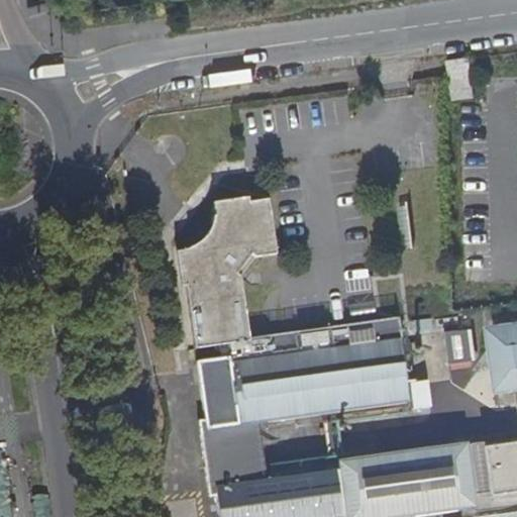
[(277,253),(269,197),(216,206),(216,216),(212,228),(206,236),(196,244),(183,248),(197,347),(218,345),(249,340),(241,277),(235,273),(249,253),(253,256),(277,253)]
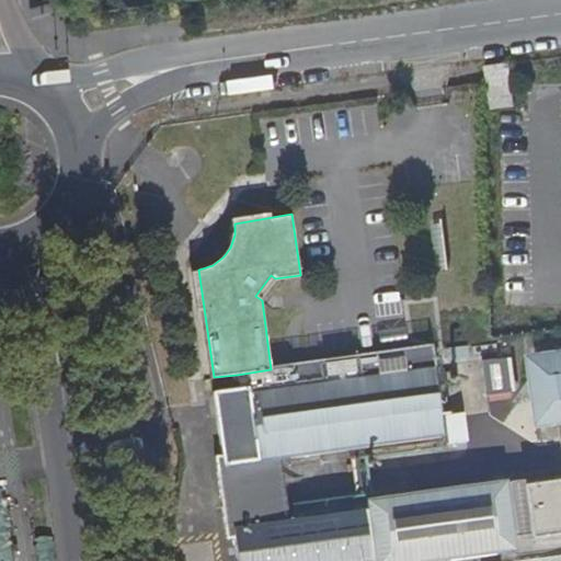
[(359,560),(496,541),(494,493),(330,514),(329,506),(317,507),(317,515),(290,519),(278,522),(272,456),(282,455),(442,434),(431,346),(271,369),(237,375),(238,386),(215,389),(222,454),(216,455),(226,537),(236,536),(238,560),(359,560)]
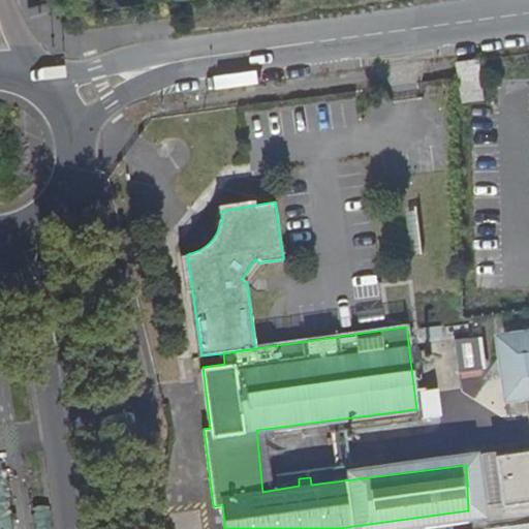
[(528,328),(518,330),(525,396),(528,396),(528,407),(528,328)]
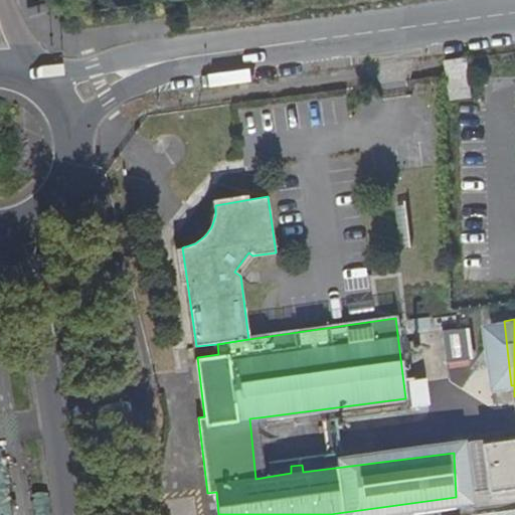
[(467,326),(441,329),(446,361),(472,358),(467,326)]
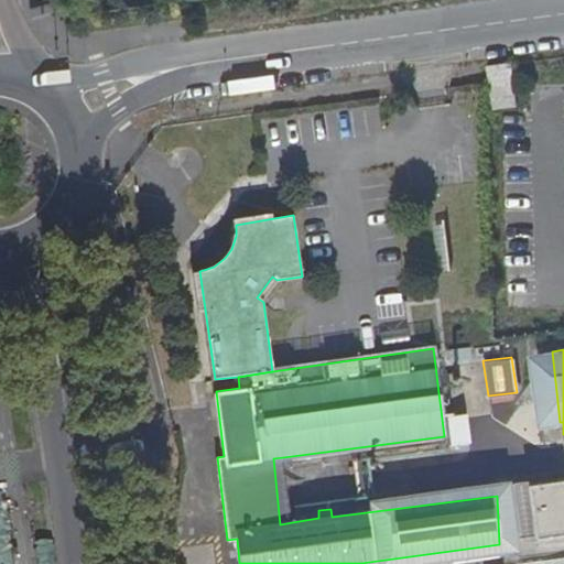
[(280,524),(292,522),(283,457),(273,458),(280,524)]
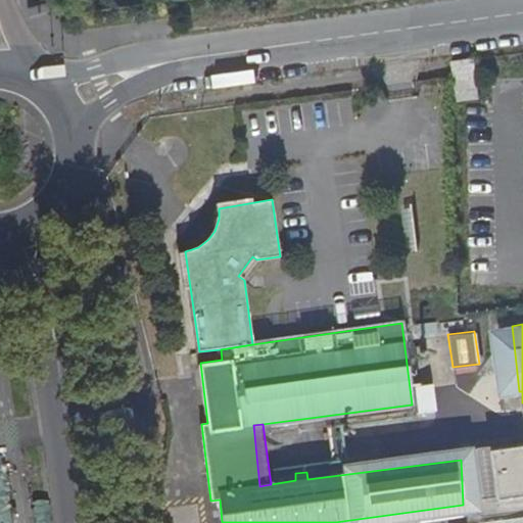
[(522,502),(522,441),(481,447),(487,506),(522,502)]
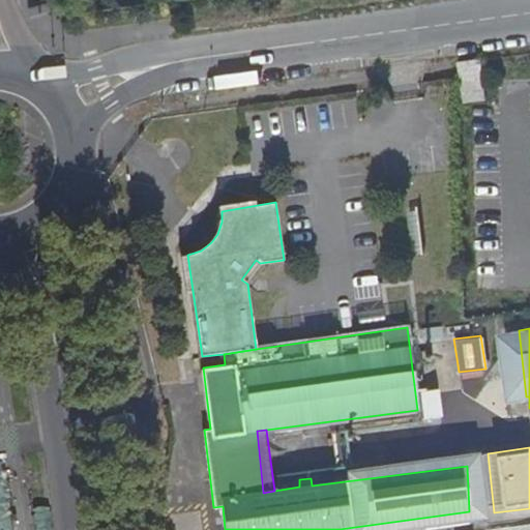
[(529,529),(529,521),(473,529),(529,529)]
